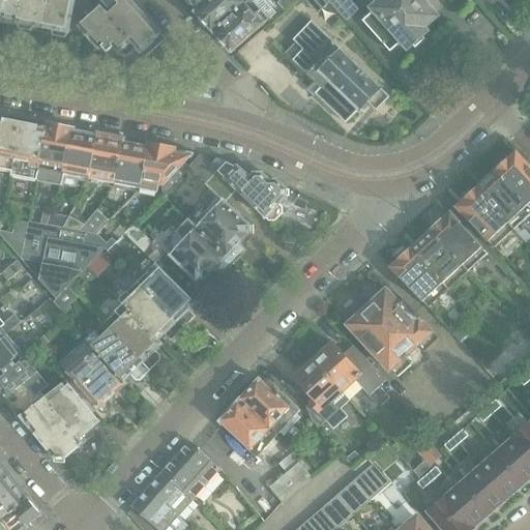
[(0,20),(0,22),(17,26),(21,0),(0,0),(0,7),(2,8),(0,20)]
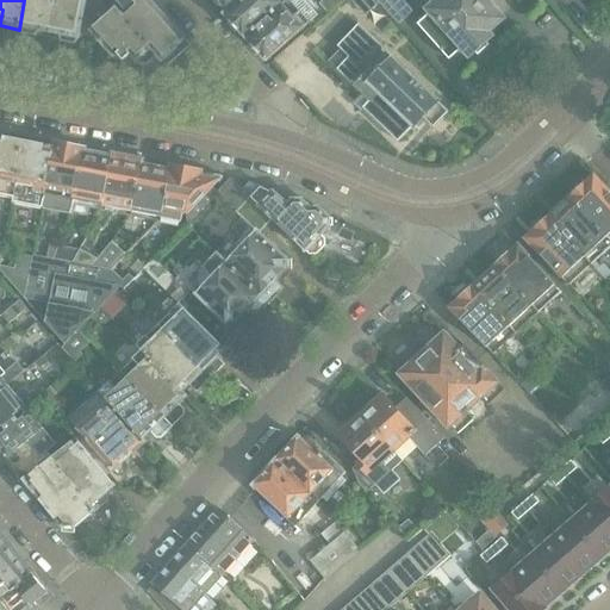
[(50,32),(56,0),(24,0),(19,30),(22,32),(22,33),(36,36),(36,35),(39,31),(50,32)]
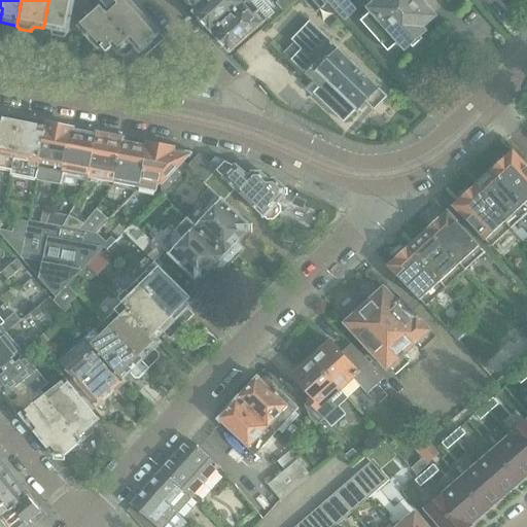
[(69,32),(79,33),(80,29),(79,28),(78,27),(71,25),(75,0),(48,0),(43,28),(51,30),(53,34),(53,35),(65,38),(65,37),(69,33),(69,32)]
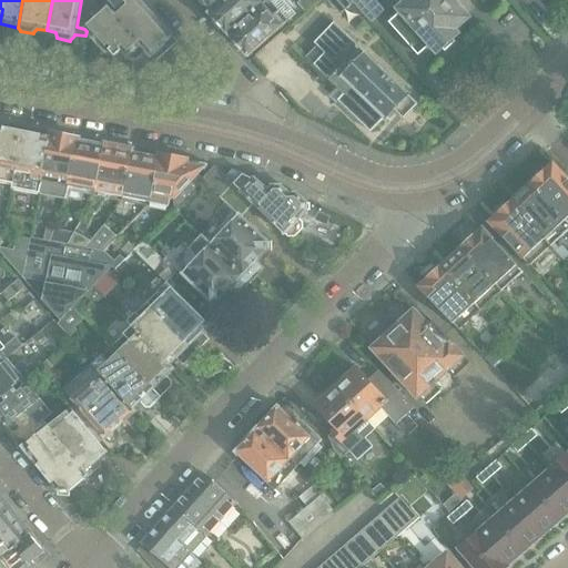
[(152,66),(156,61),(114,14),(100,0),(81,0),(77,27),(84,29),(85,30),(87,31),(105,51),(108,51),(110,51),(115,57),(121,51),(130,60),(131,60),(135,60),(135,61),(142,56),(152,66)]
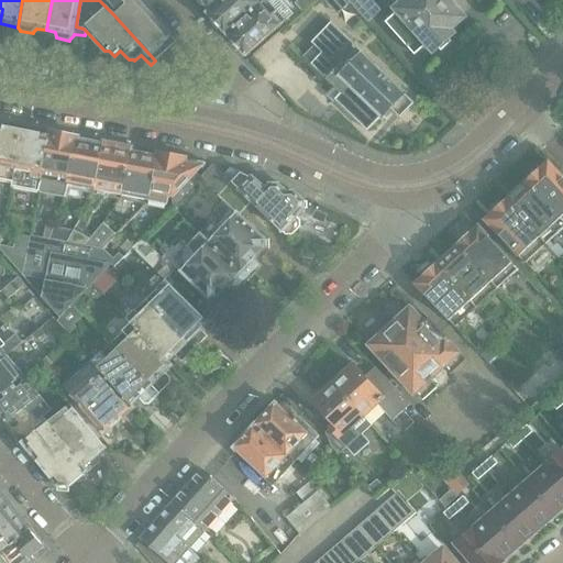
[(99,0),(113,14),(155,61),(175,42),(170,37),(172,36),(138,0),(99,0)]
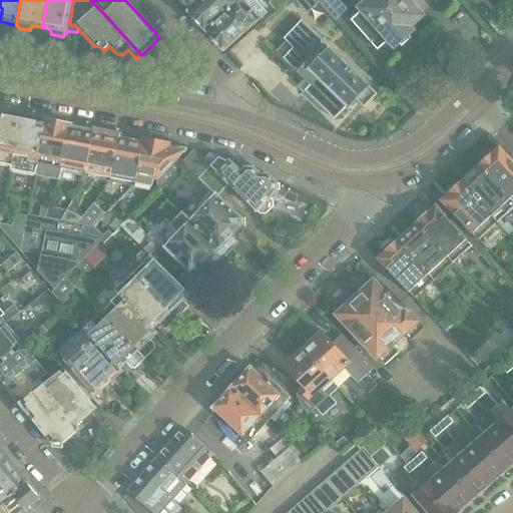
[(200,0),(188,12),(206,32),(240,0),(200,0)]
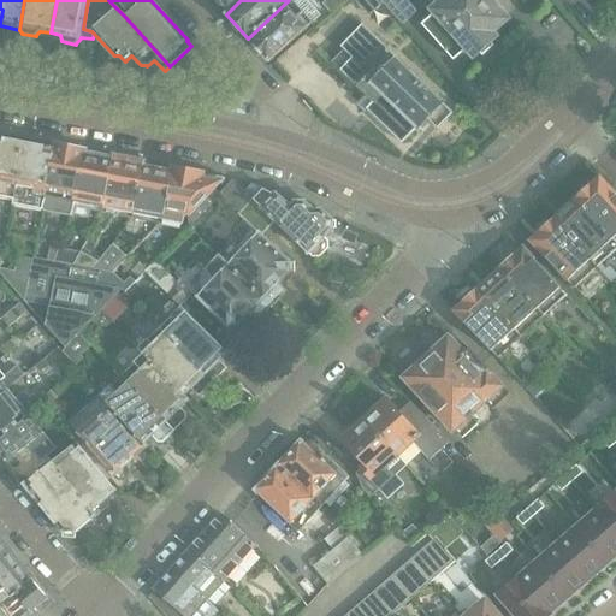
[(304,0),(289,0),(248,39),(270,61),(319,16),(304,0)]
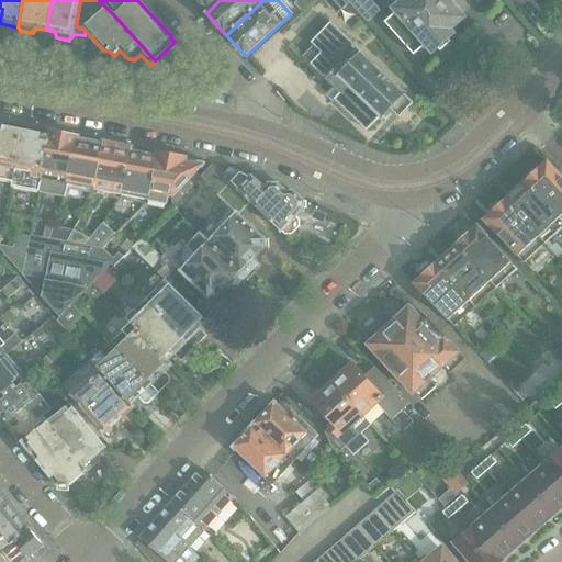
[(301,12),(313,1),(312,0),(299,0),(294,4),(301,12)]
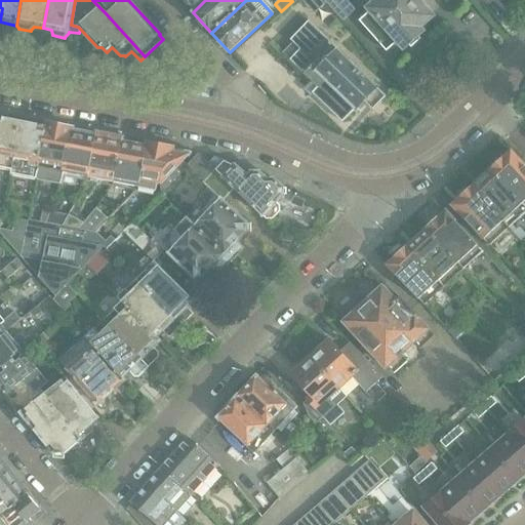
[(324,0),(344,21),(356,9),(348,0),(324,0)]
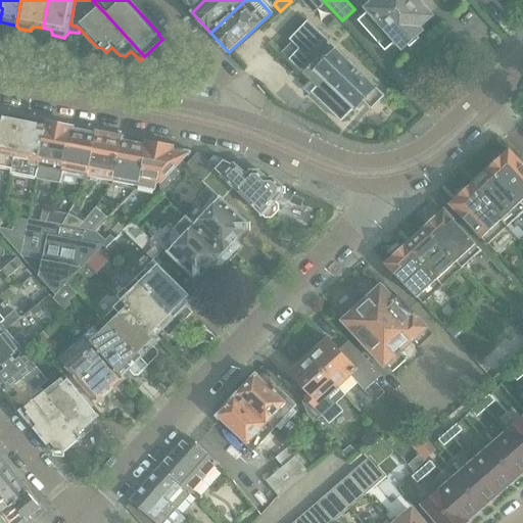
[(421,1),(421,0),(361,0),(369,10),(359,19),(385,51),(393,44),(401,52),(408,47),(410,48),(419,40),(418,38),(425,32),(422,29),(435,17),(421,1)]
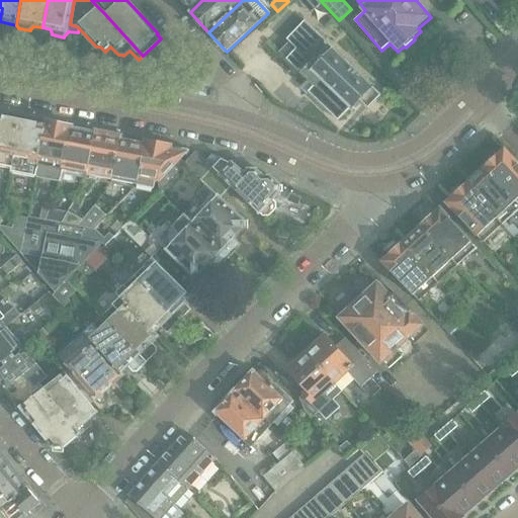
[(372,88),(373,88),(307,22),(288,40),(290,44),(281,53),(287,60),(286,60),(298,71),(298,70),(303,73),(301,74),(308,81),(301,88),(307,93),(309,92),(338,120),(351,107),(352,109),(360,101),(368,109),(381,96),(372,88)]
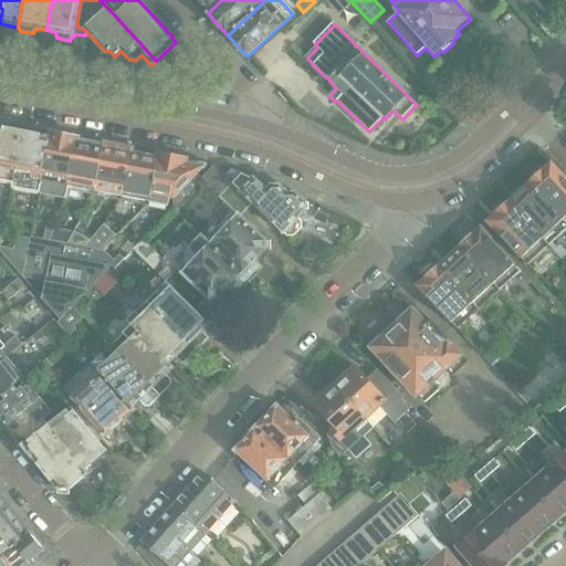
[(14,176),(24,128),(9,125),(6,129),(0,127),(0,182),(12,186),(14,176)]
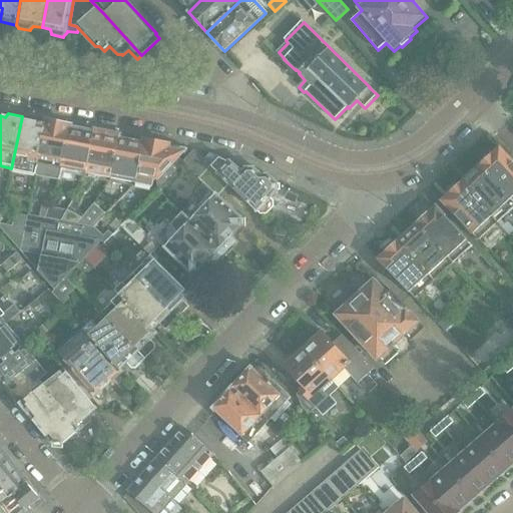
[(13,159),(11,168),(11,172),(34,176),(44,124),(36,123),(35,118),(22,116),(13,159)]
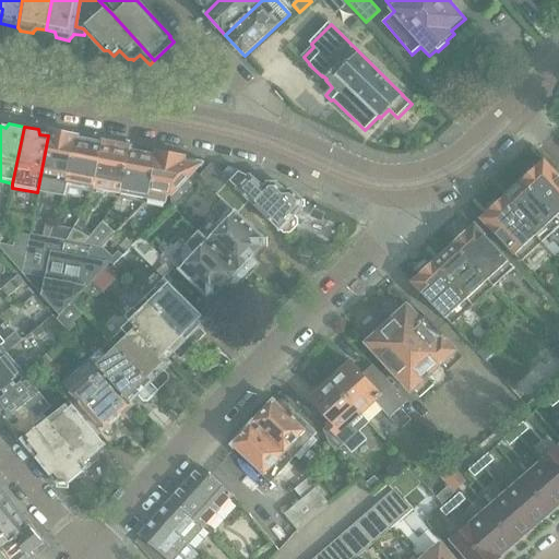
[(48,135),(37,192),(63,198),(69,185),(78,137),(49,131),(48,135)]
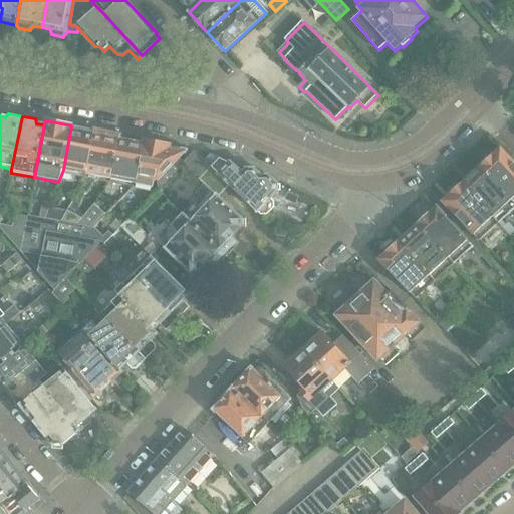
[(87,175),(96,131),(71,125),(63,170),(87,175)]
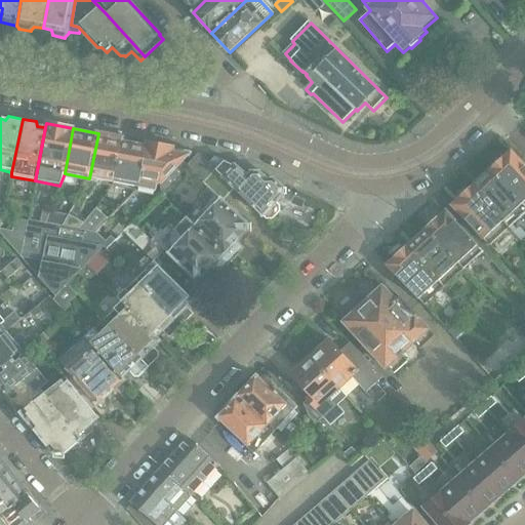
[(114,184),(122,138),(98,133),(89,178),(114,184)]
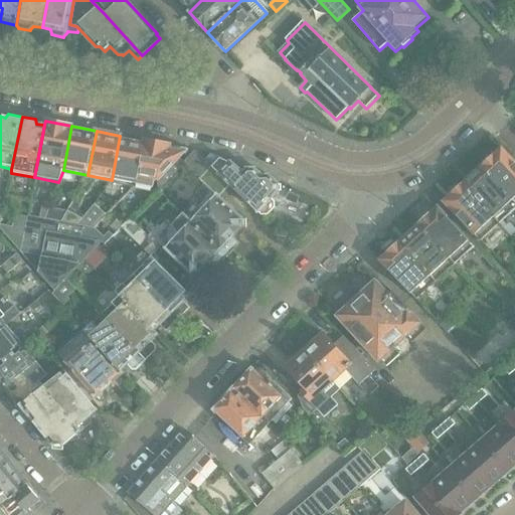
[(138,186),(146,141),(120,136),(112,180),(136,185),(138,186)]
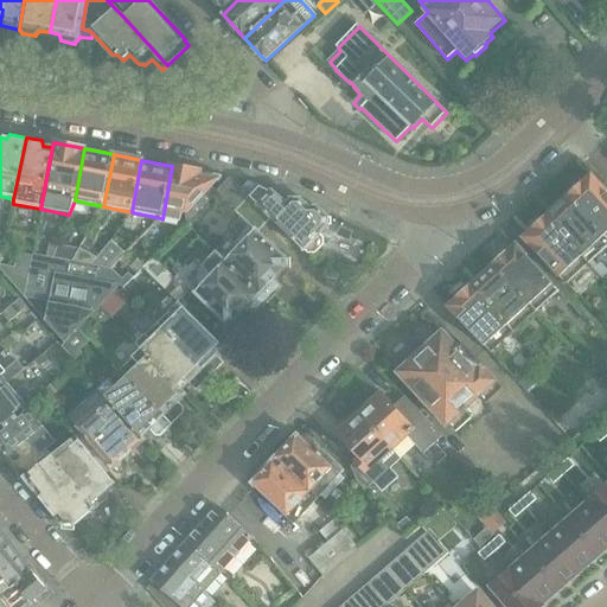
[(187,212),(221,177),(221,176),(172,166),(163,219),(179,222),(183,218),(184,211),(187,212)]
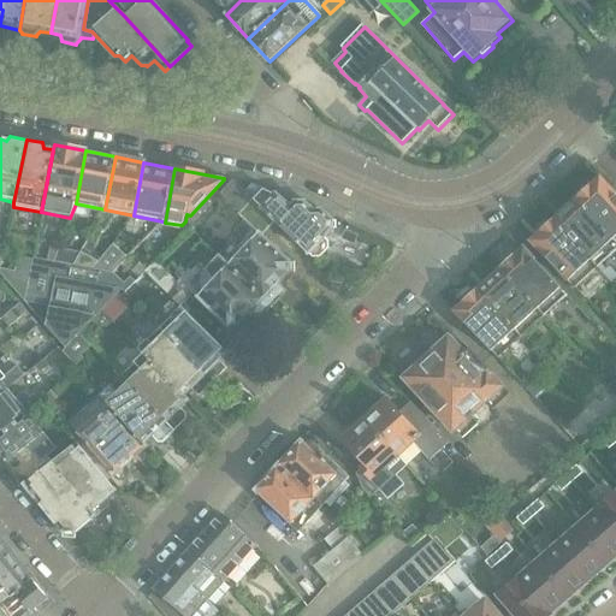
[(615,241),(615,196),(599,178),(588,188),(585,187),(578,194),(579,197),(578,199),(615,241)]
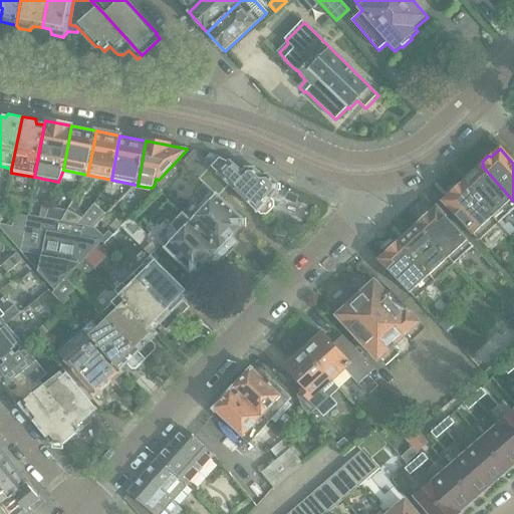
[(214,171),(204,161),(194,152),(183,163),(203,182),(214,171)]
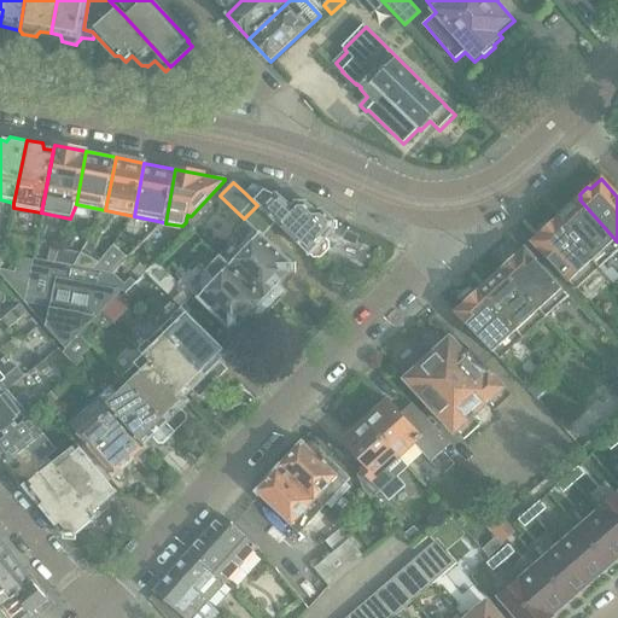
[(257,205),(275,222),(314,258),(321,258),(330,249),(330,242),(326,238),(333,229),(333,221),(322,211),(314,211),(305,203),(296,203),(291,208),(278,194),(252,185),(245,193),(257,205)]
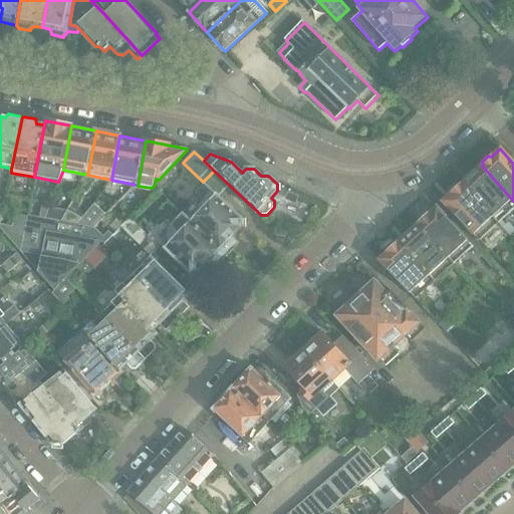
[(513,201),(482,166),(481,167),(478,166),(463,180),(463,183),(462,184),(497,223),(510,236),(513,232),(513,228),(508,222),(506,224),(502,219),(513,208),(513,201)]
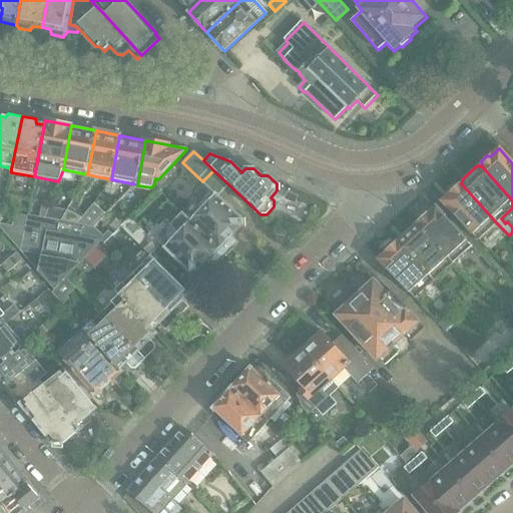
[(217,196),(228,184),(213,170),(202,181),(217,196)]
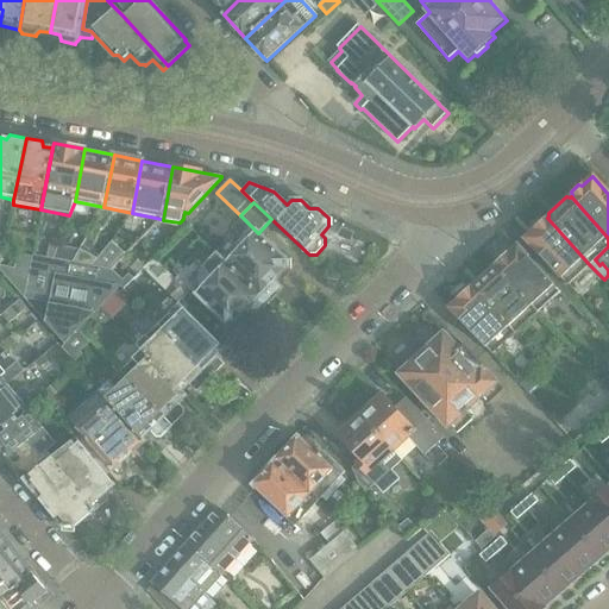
[(286,259),(258,233),(240,215),(231,226),(239,233),(238,236),(240,238),(234,245),(238,249),(226,262),(269,302),(282,288),(275,282),(287,269),(290,269),(290,259),(286,259)]
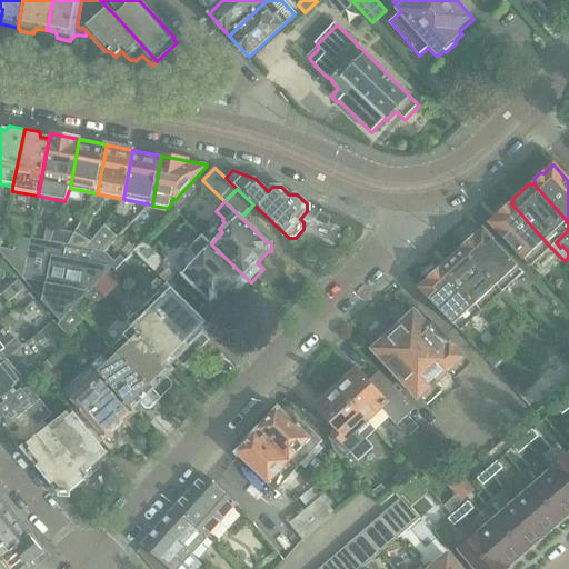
[(529,266),(550,247),(511,203),(510,205),(507,205),(500,210),(500,215),(490,222),(529,266)]
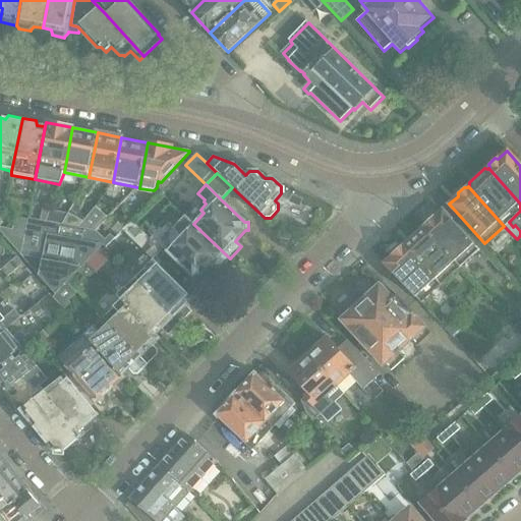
[(123,229),(124,230),(132,222),(147,206),(133,192),(106,217),(94,228),(79,226),(75,225),(62,223),(45,220),(40,219),(26,217),(24,231),(20,253),(55,293),(103,244),(105,247),(123,229)]
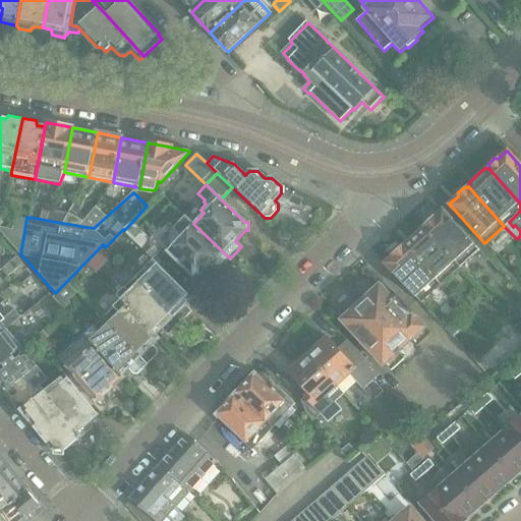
[(40,219),(45,220),(49,210),(49,208),(42,207),(40,219)]
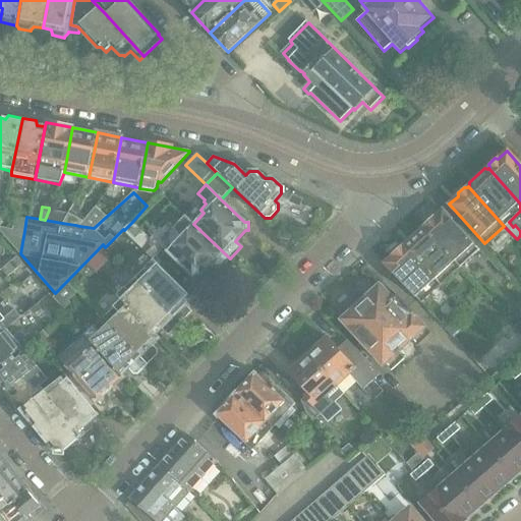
[(94,228),(106,217),(94,207),(87,217),(79,226),(94,228)]
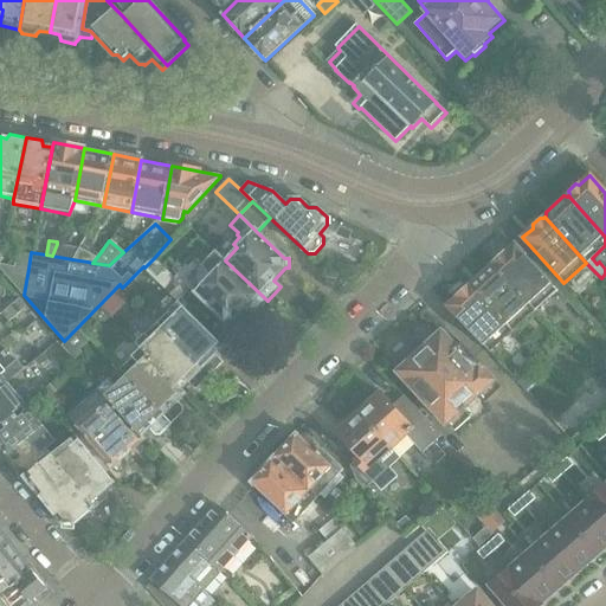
[(77,255),(88,262),(92,263),(101,252),(88,242),(77,255)]
